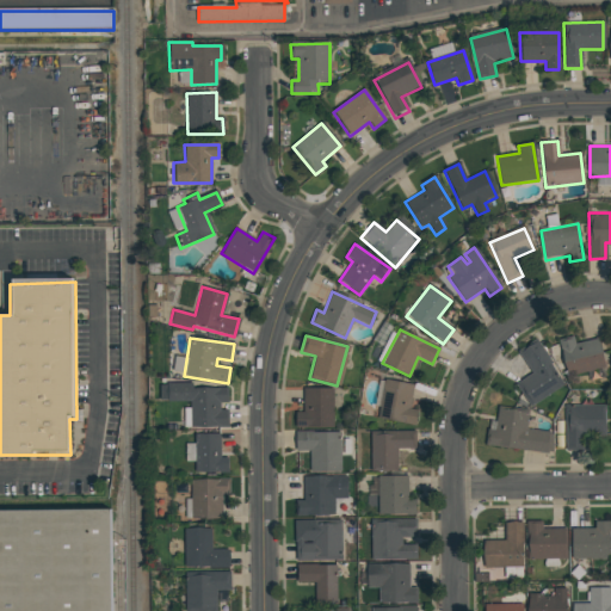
[(559,341),(572,338),(573,345),(596,339),(603,368),(568,376),(559,341)]
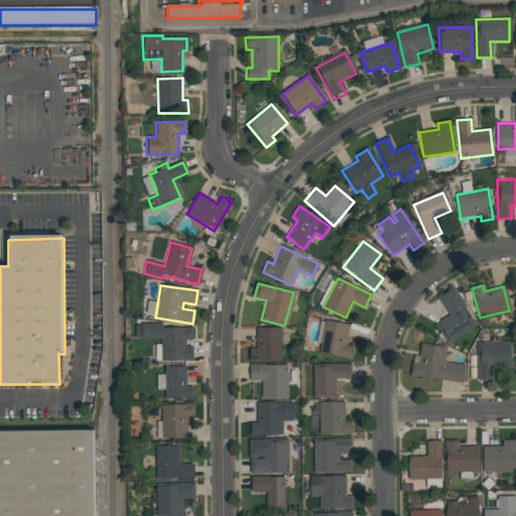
[(437,296),(453,286),(478,323),(447,343),(435,325),(449,315),(437,296)]
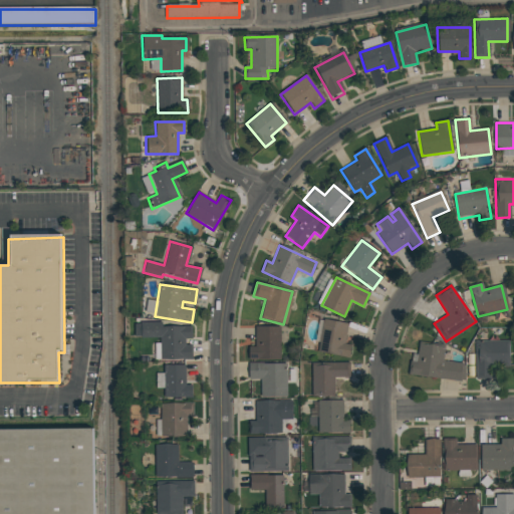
[(323,320),(348,324),(345,344),(350,345),(348,358),(318,352),(323,320)]
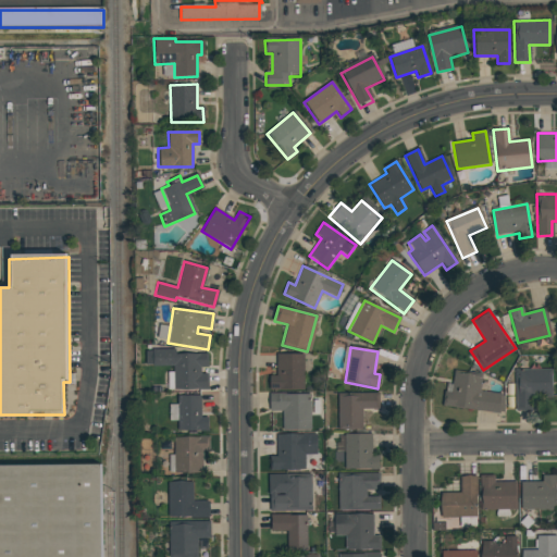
[(145,349),(175,348),(175,355),(206,354),(206,364),(198,366),(198,374),(207,374),(208,390),(173,391),(173,366),(146,367),(145,349)]
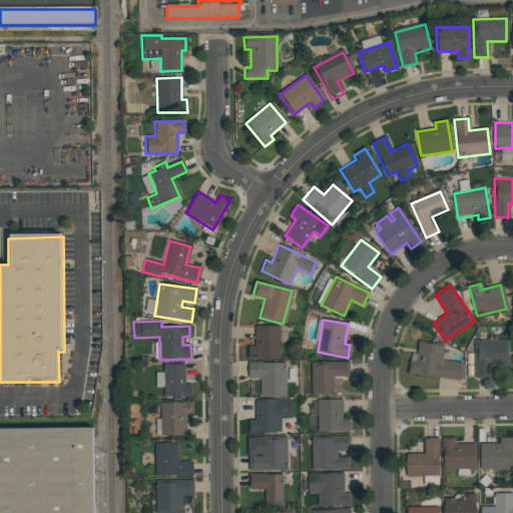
[(254,327),(279,326),(280,358),(247,359),(247,345),(255,345),(254,327)]
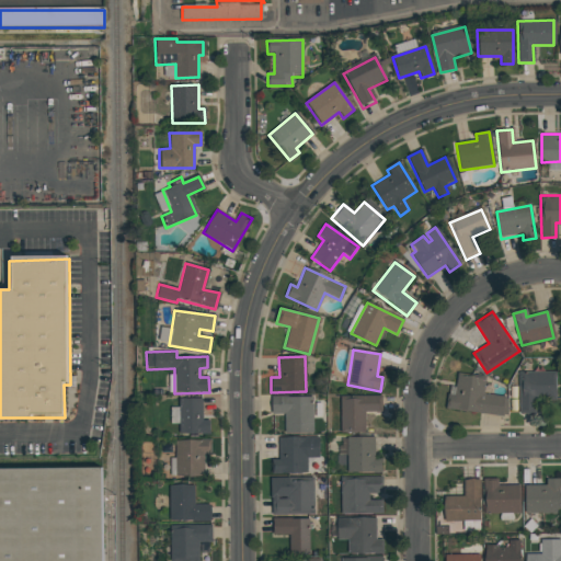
[(519,373),(556,371),(557,400),(536,400),(536,413),(519,413),(519,373)]
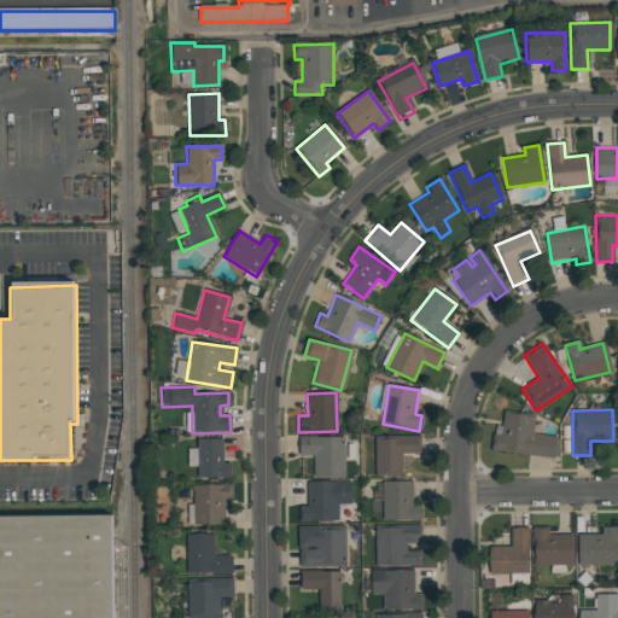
[(493,436),(500,437),(503,412),(532,415),(530,435),(560,438),(557,459),(491,450),(493,436)]
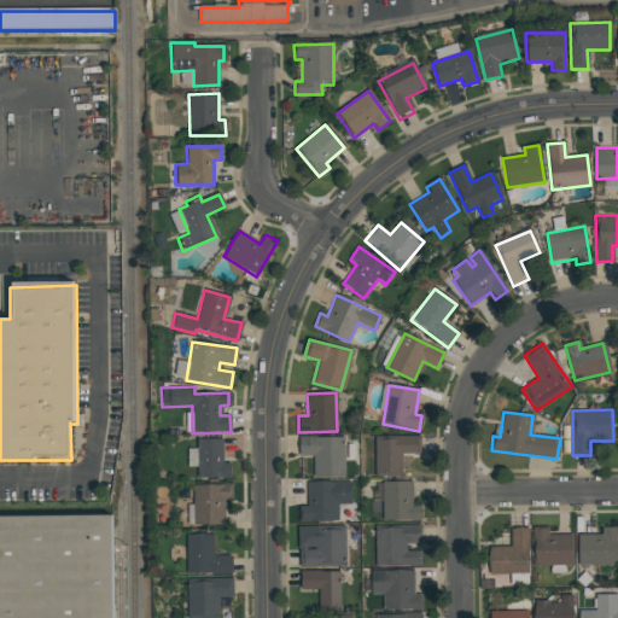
[(373,437),(421,436),(421,453),(401,454),(401,477),(374,477),(373,437)]
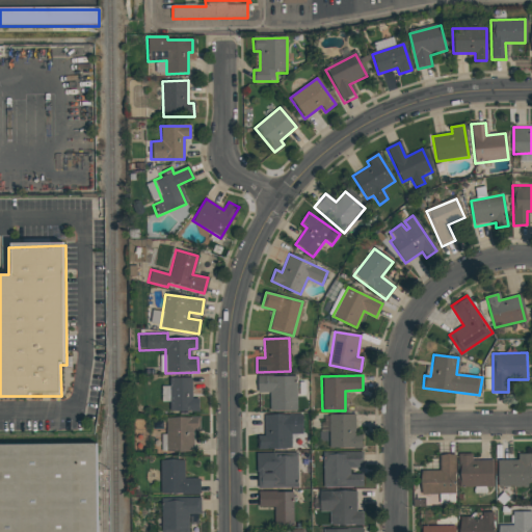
[(256,377),(296,376),(296,411),(270,413),(269,392),(256,392),(256,377)]
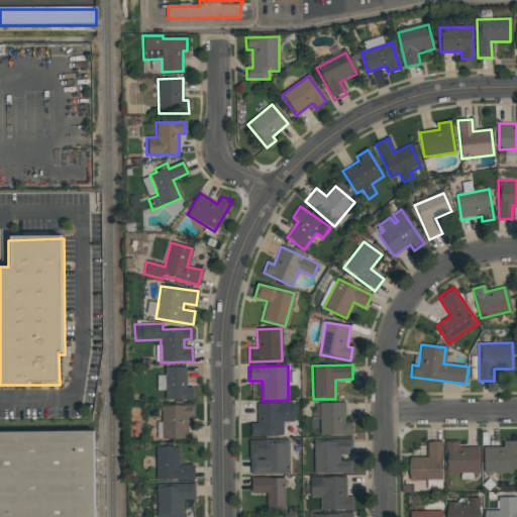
[(164,368),(186,368),(186,388),(193,387),(193,401),(165,401),(164,368)]
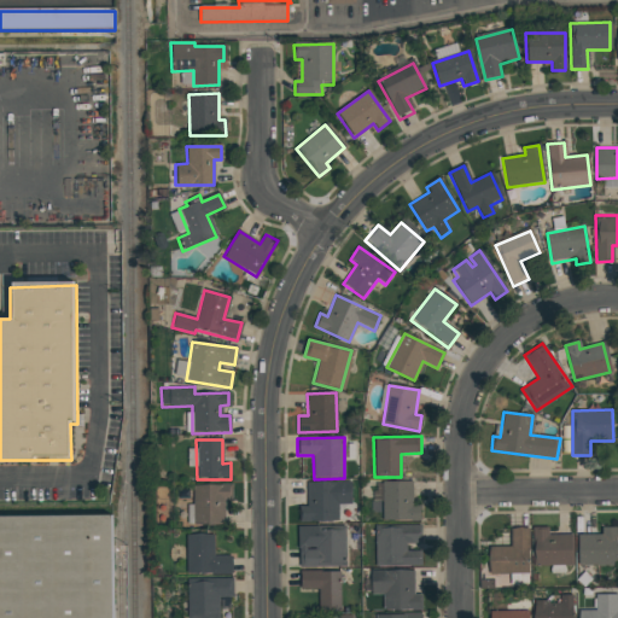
[(307,483),(351,482),(351,505),(337,505),(337,522),(299,522),(298,505),(307,505),(307,483)]
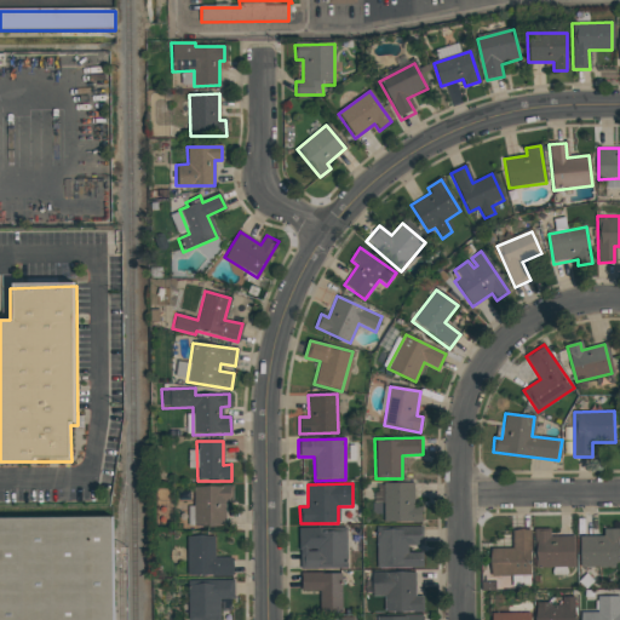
[(383,483),(412,483),(413,506),(420,506),(420,522),(383,523),(383,483)]
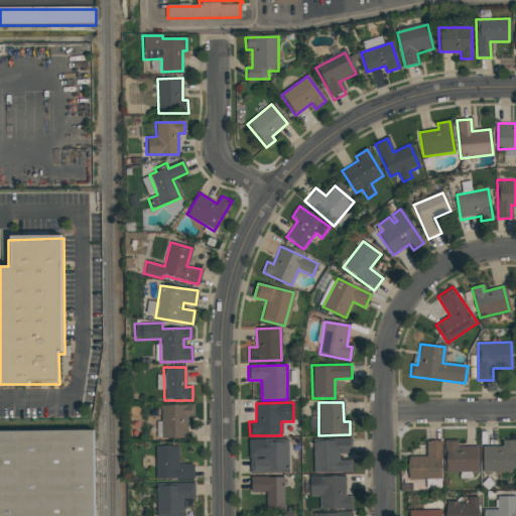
[(162,405),(192,405),(194,418),(186,418),(186,437),(162,438),(162,405)]
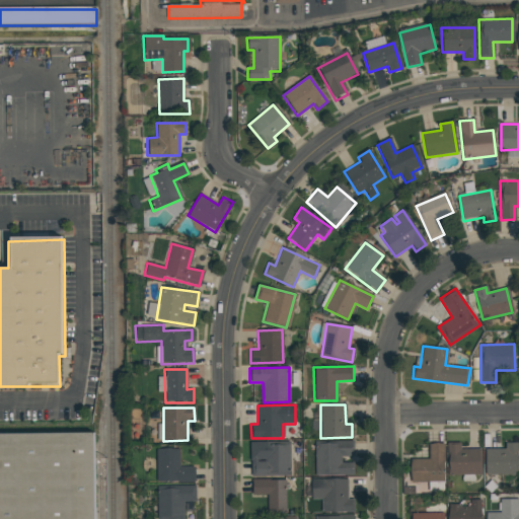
[(0,518),(0,434),(94,434),(95,518),(0,518)]
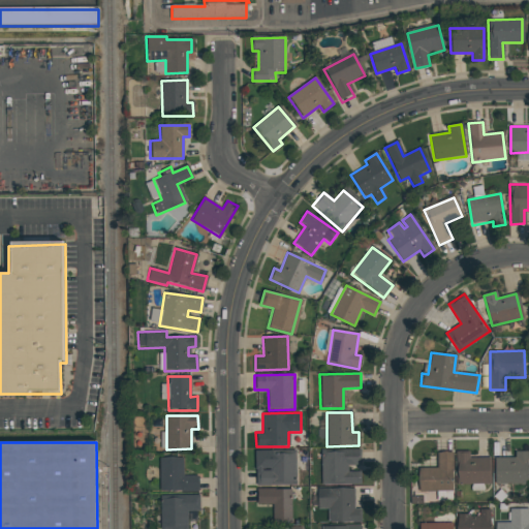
[(322,449),(361,449),(361,465),(347,466),(347,472),(361,471),(361,484),(323,485),(322,449)]
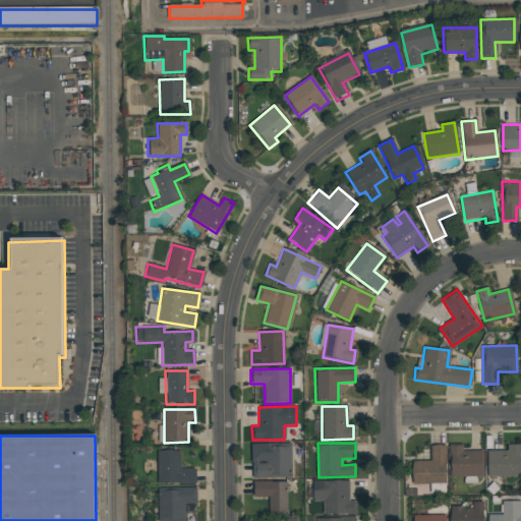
[(291,444),(292,477),(252,478),(251,445),(291,444)]
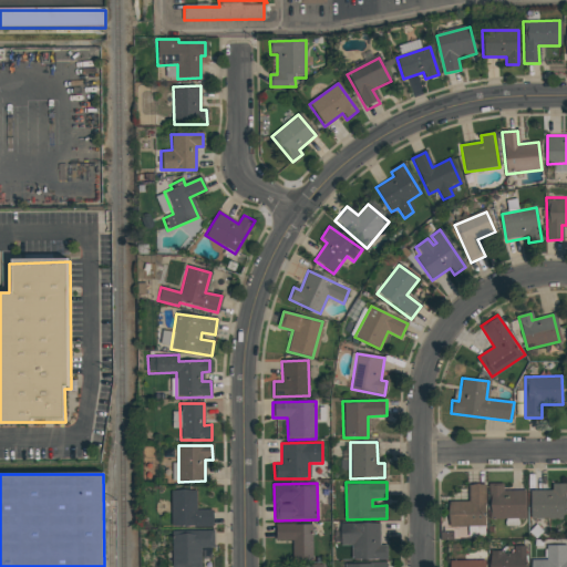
[(490,484),(504,484),(504,491),(526,491),(526,518),(490,518),(490,484)]
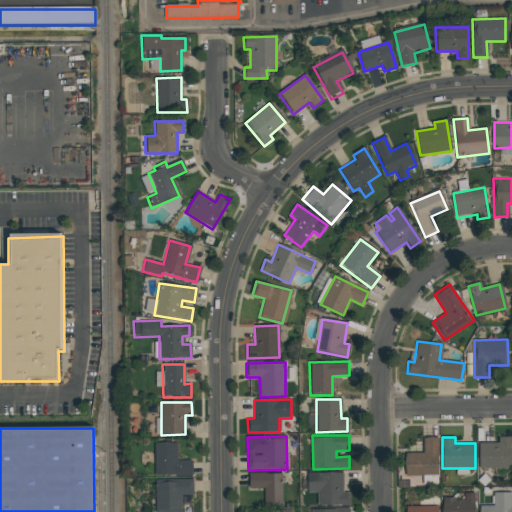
[(498,437),(511,437),(511,468),(480,468),(479,444),(498,443),(498,437)]
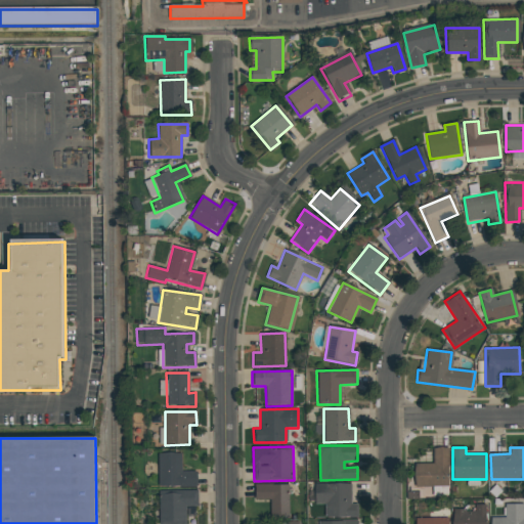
[(433,448),(447,448),(448,485),(416,486),(416,465),(433,465),(433,448)]
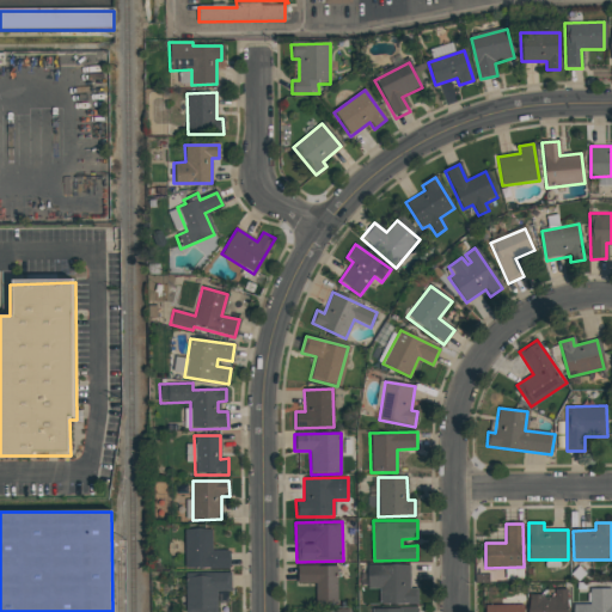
[(184,531),(212,530),(212,551),(230,551),(230,569),(185,569),(184,531)]
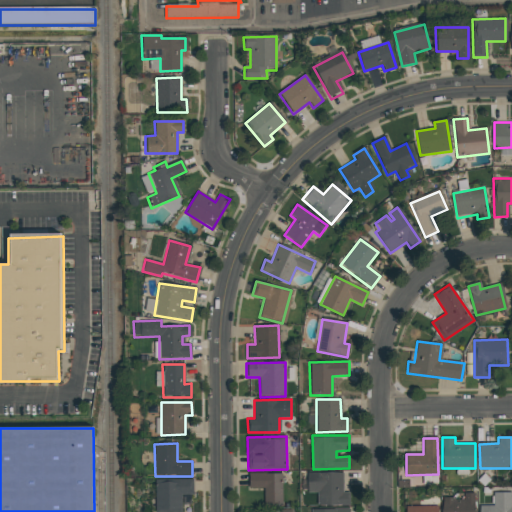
[(306,473),(342,472),(342,493),(348,493),(348,505),(319,505),(319,491),(306,491),(306,473)]
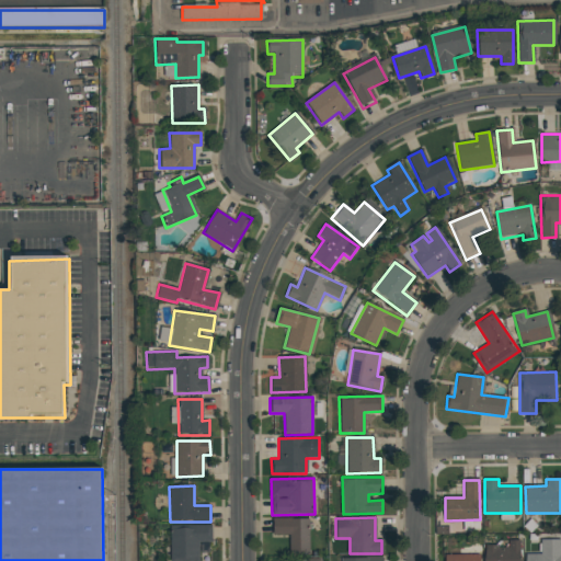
[(273,519),(309,518),(310,557),(290,557),(290,535),(273,536),(273,519)]
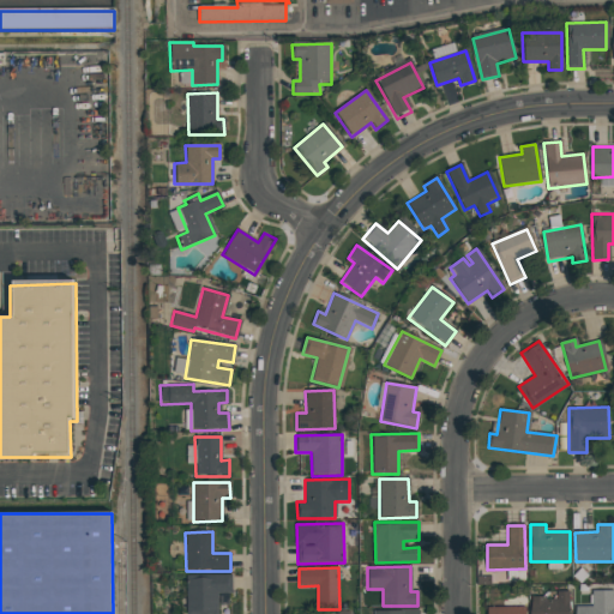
[(186,613),(186,576),(232,576),(232,594),(216,595),(216,613),(186,613)]
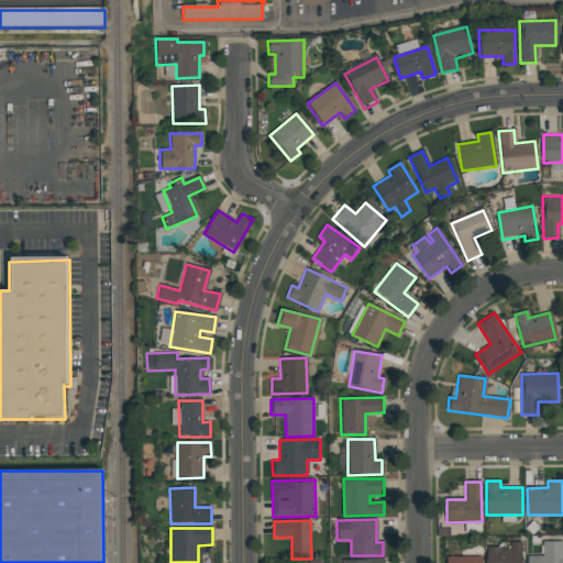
[(486,562),(486,549),(510,549),(510,541),(521,541),(521,562),(486,562)]
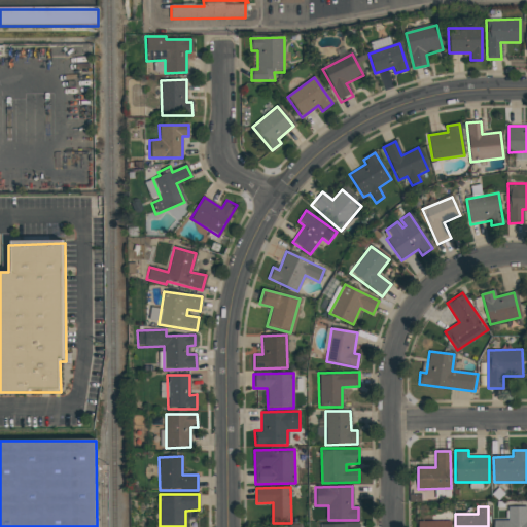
[(507,508),(526,508),(526,526),(493,526),(493,521),(507,520),(507,508)]
